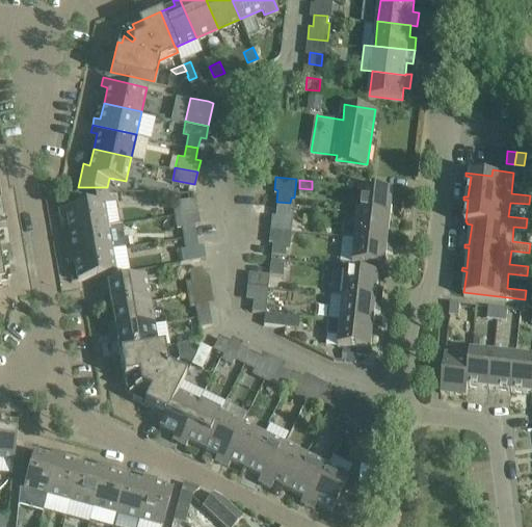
[(358,210),(391,214),(392,201),(398,202),(399,189),(361,185),(358,210)]
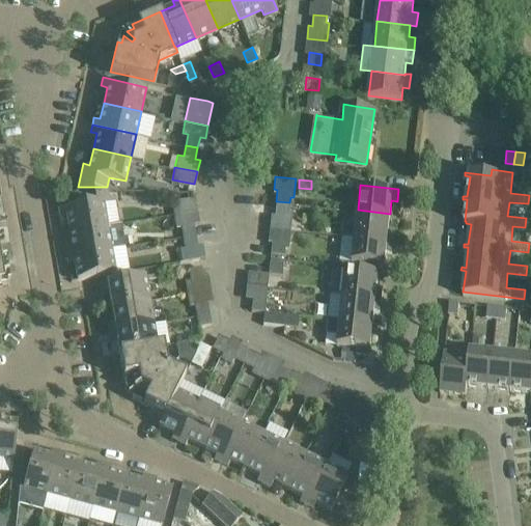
[(109,199),(107,187),(78,187),(81,202),(59,206),(60,215),(66,214),(70,229),(107,223),(103,200),(109,199)]
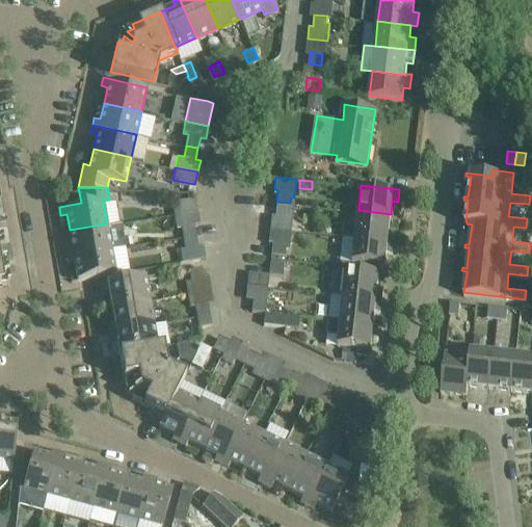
[(174,212),(197,209),(195,195),(171,200),(174,212)]
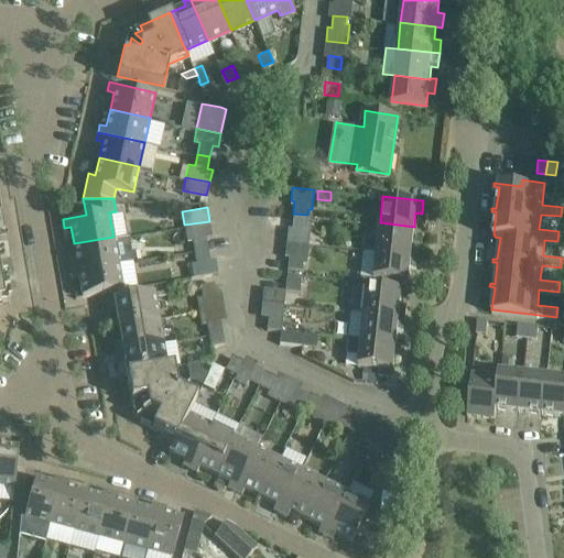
[(306,222),(307,215),(293,214),(292,226),(286,225),(285,239),(308,241),(310,222),(306,222)]
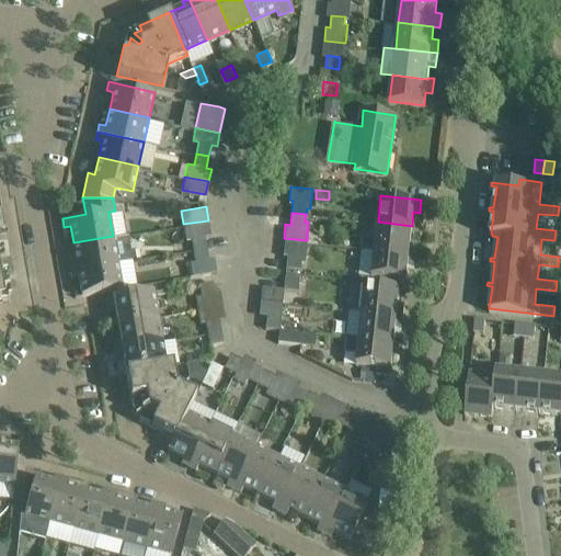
[(411,239),(412,226),(378,222),(376,237),(363,236),(362,247),(375,248),(415,252),(416,240),(411,239)]
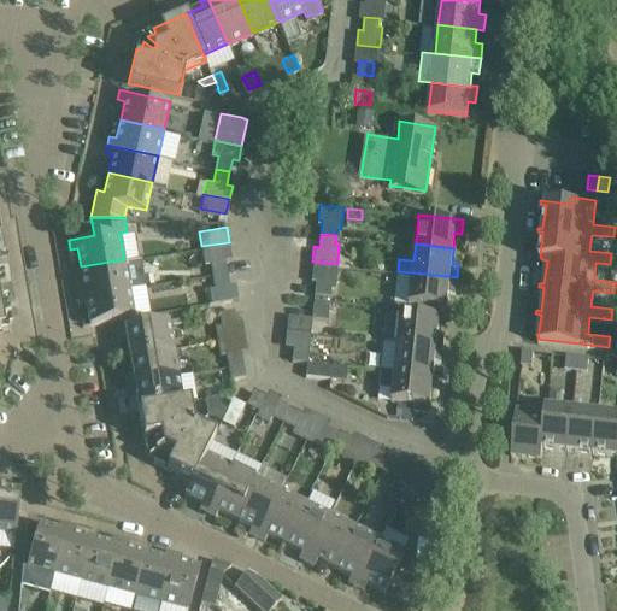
[(228,270),(225,257),(211,259),(213,272),(228,270)]
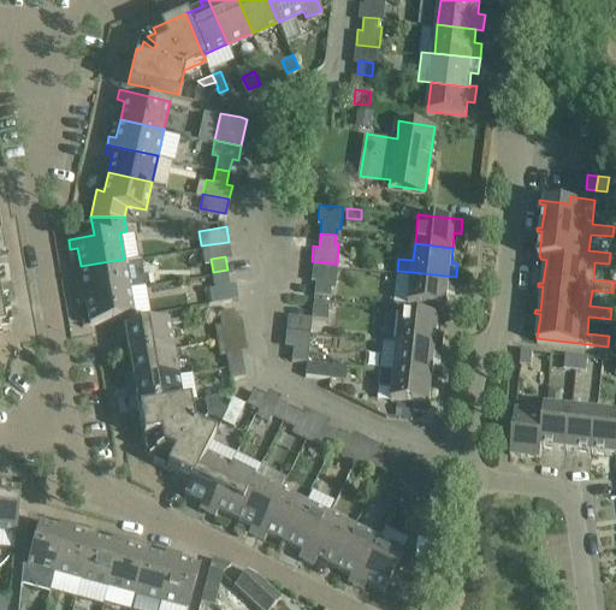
[(77,295),(129,285),(124,259),(81,266),(83,285),(76,286),(77,295)]
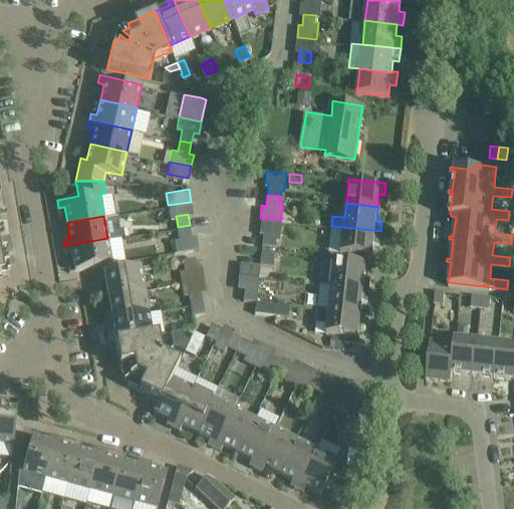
[(279,238),(281,220),(260,218),(259,231),(263,232),(262,243),(275,244),(276,238),(279,238)]
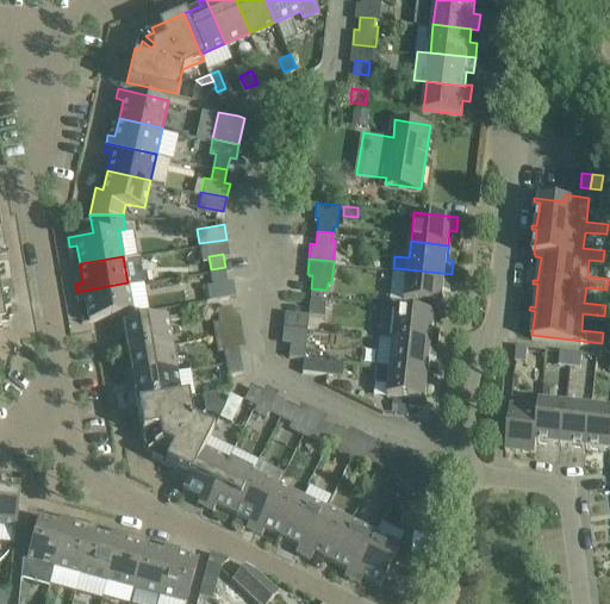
[(234,278),(226,279),(225,267),(211,269),(216,296),(235,293),(234,278)]
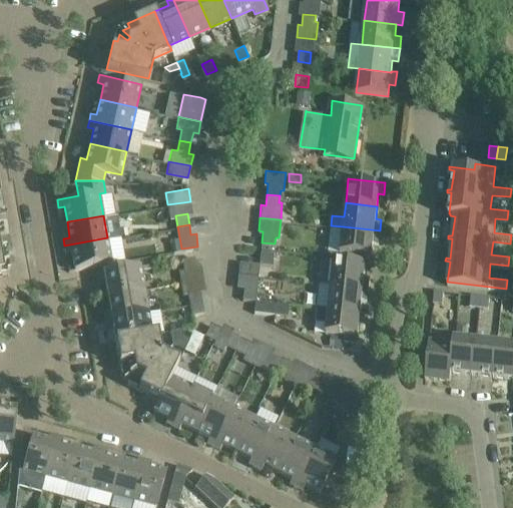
[(378,241),(380,230),(343,226),(340,250),(372,255),(373,241),(378,241)]
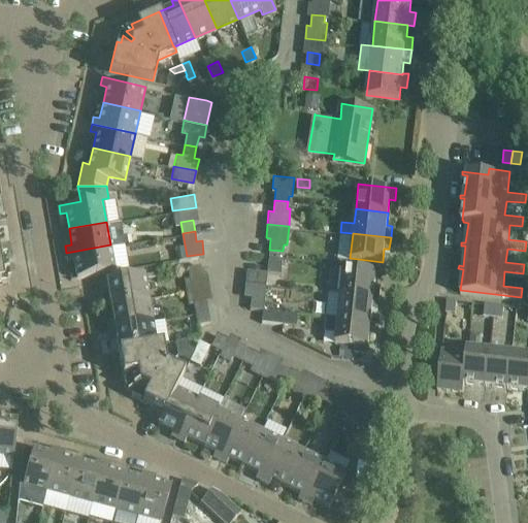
[(114,269),(110,249),(110,244),(66,253),(68,260),(74,259),(76,275),(114,269)]
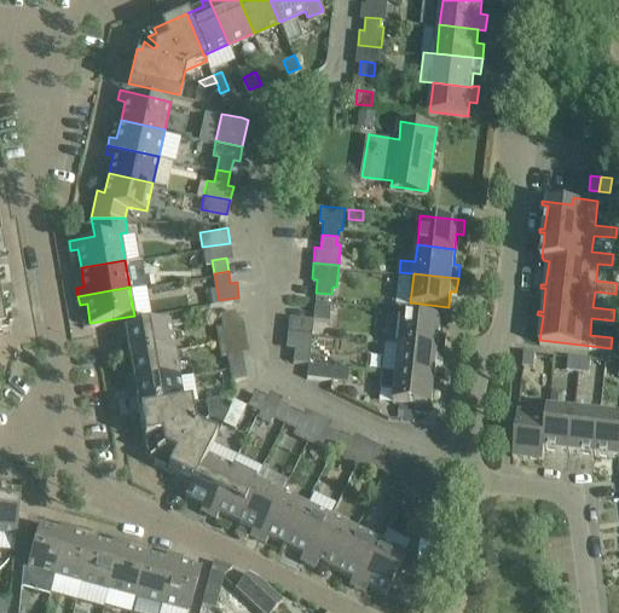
[(0,328),(11,327),(6,298),(0,299),(0,328)]
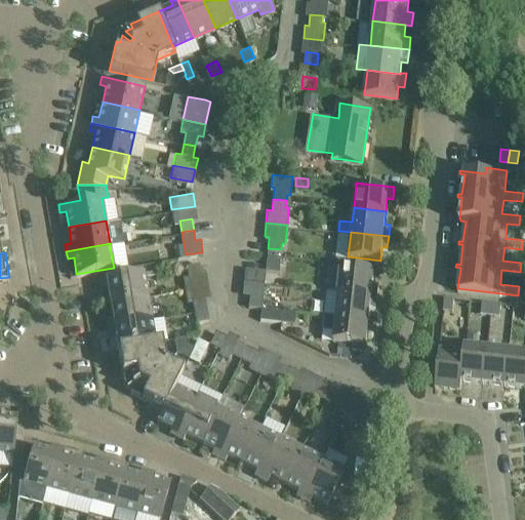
[(267,256),(266,268),(279,270),(280,257),(267,256)]
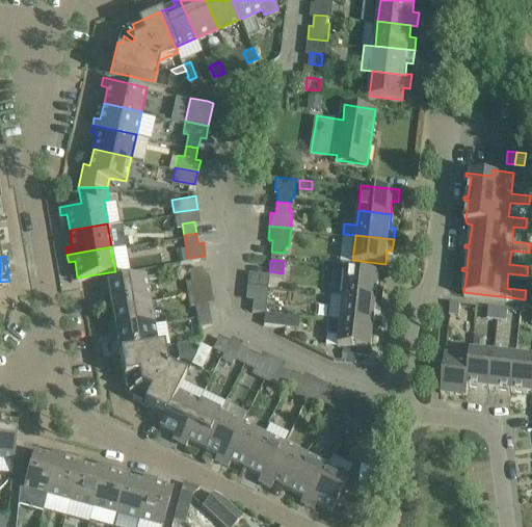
[(202,265),(189,267),(191,278),(204,275),(202,265)]
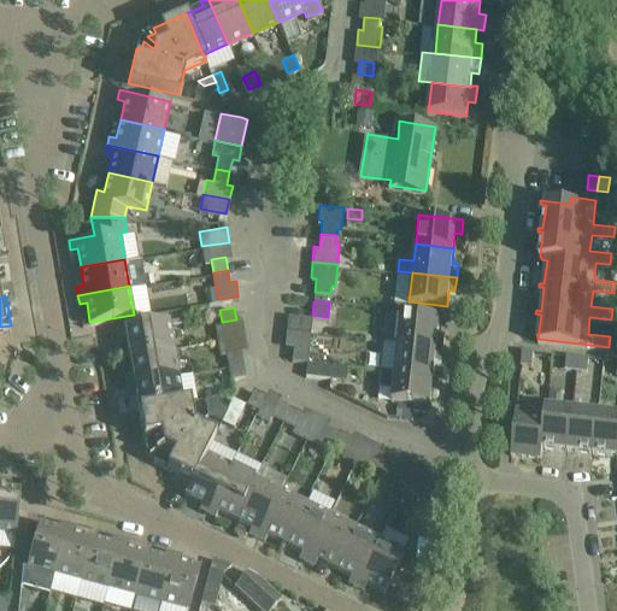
[(401,311),(398,311),(398,310),(387,309),(385,334),(386,335),(385,339),(399,340),(442,345),(444,332),(438,330),(440,315),(401,311)]
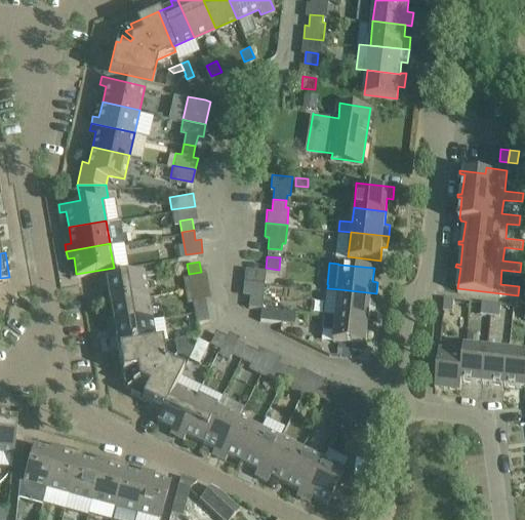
[(148,294),(147,290),(144,270),(99,277),(102,285),(108,284),(110,301),(148,294)]
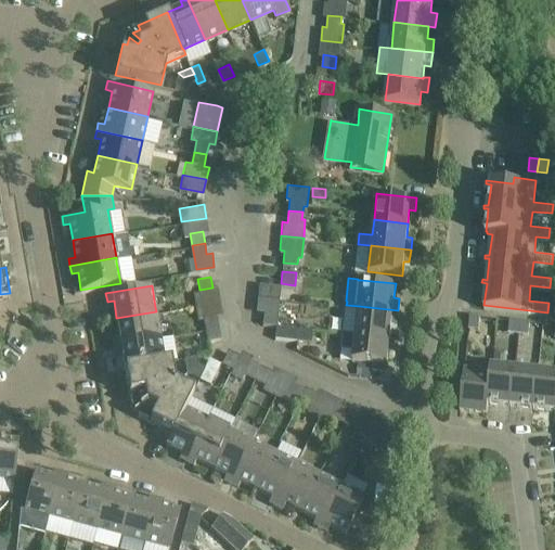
[(397,323),(398,310),(359,306),(356,332),(389,335),(391,322),(397,323)]
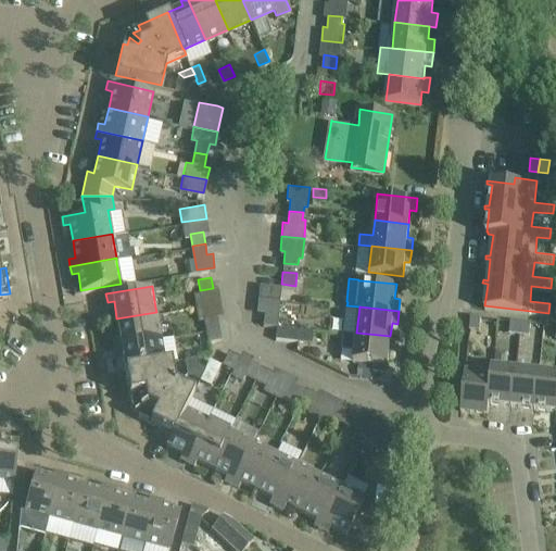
[(278,312),(264,310),(263,323),(276,324),(277,324),(278,312)]
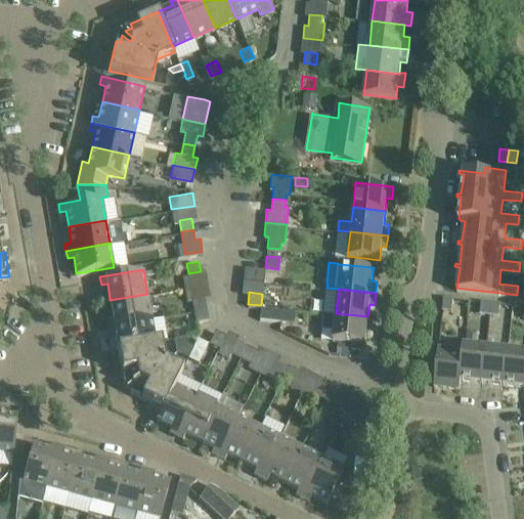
[(107,323),(150,316),(147,294),(110,300),(113,315),(106,316),(107,323)]
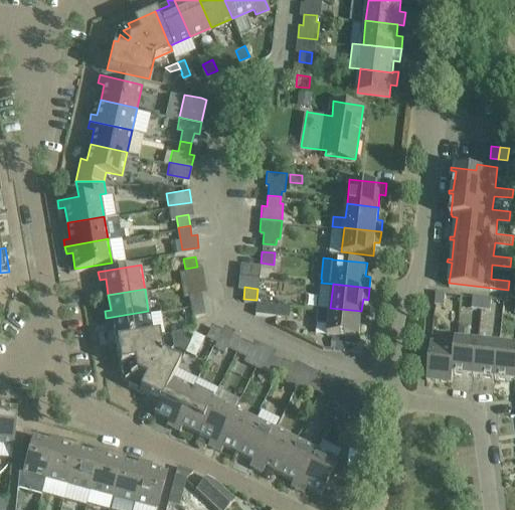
[(444,303),(446,291),(436,290),(435,302),(444,303)]
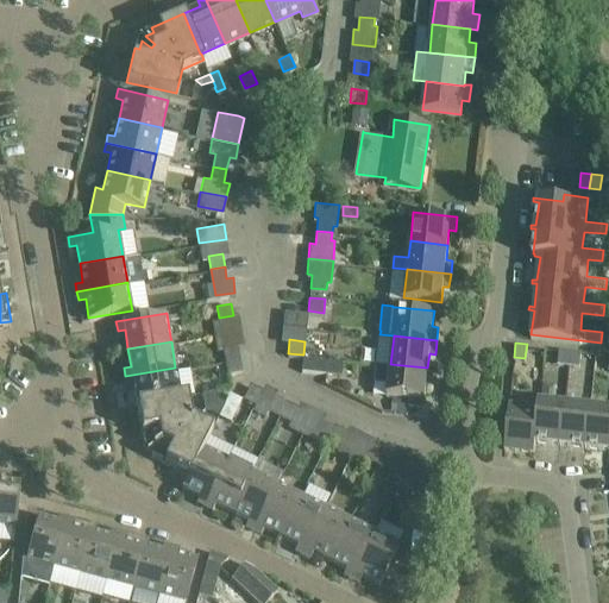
[(238,344),(224,346),(226,359),(240,357),(238,344)]
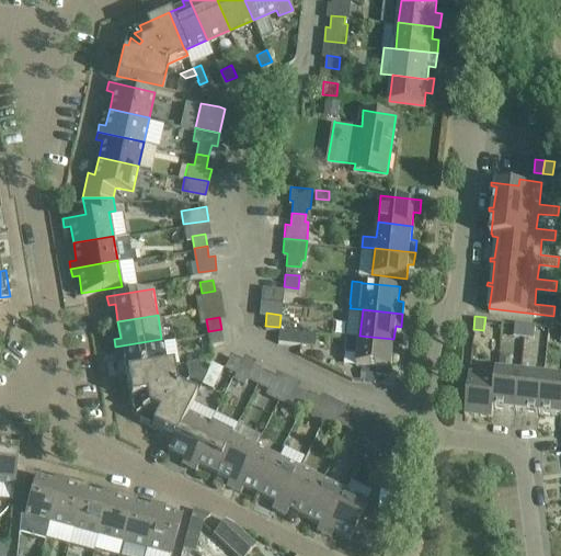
[(524,335),(525,321),(515,320),(514,333),(524,335)]
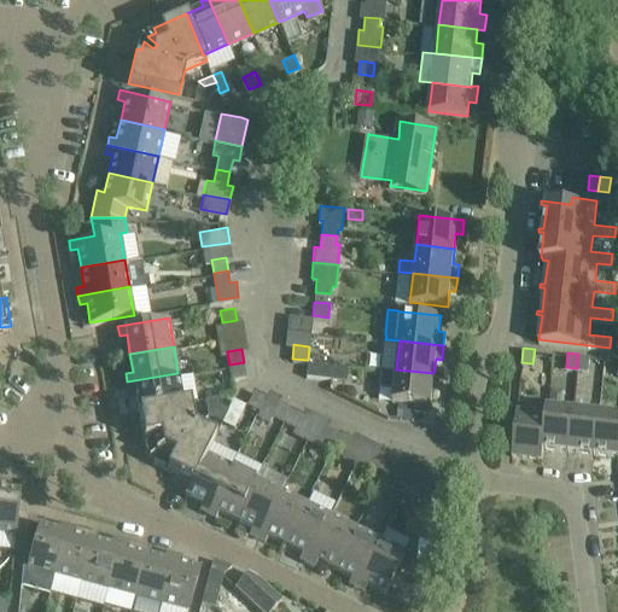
[(588,369),(589,355),(578,354),(577,368),(588,369)]
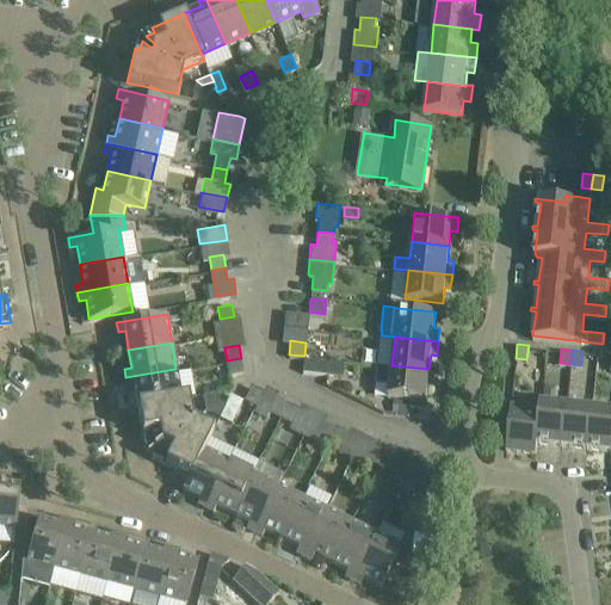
[(304,356),(303,356),(301,369),(327,372),(343,374),(344,360),(304,356)]
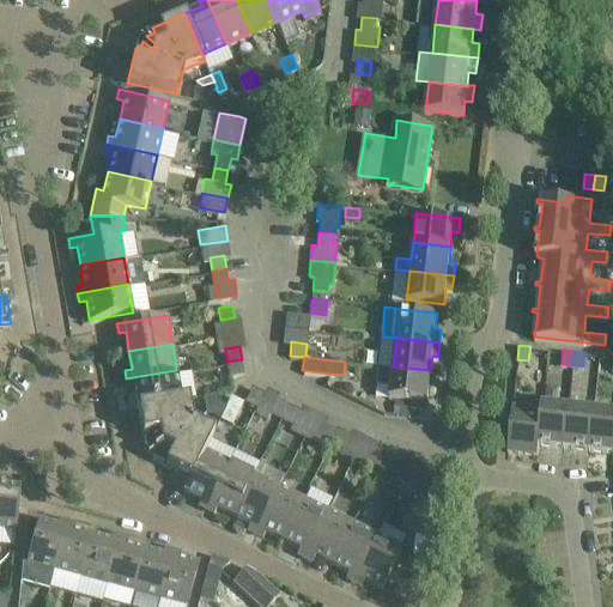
[(242,359),(228,362),(230,374),(243,371),(242,359)]
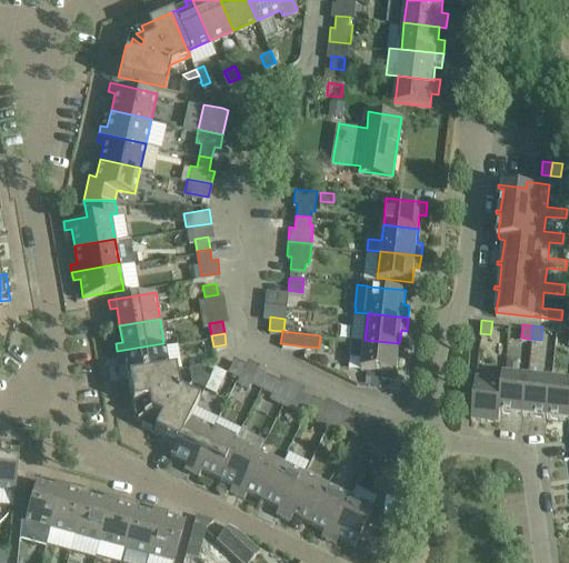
[(399,343),(365,340),(352,339),(350,354),(363,355),(361,368),(373,369),(372,382),(380,383),(381,375),(391,376),(392,370),(397,371),(399,343)]
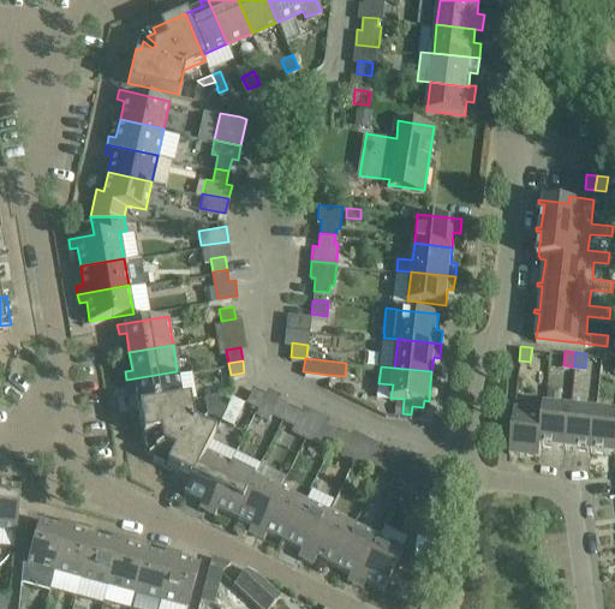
[(181,399),(181,398),(177,371),(126,380),(127,388),(135,387),(138,406),(181,399)]
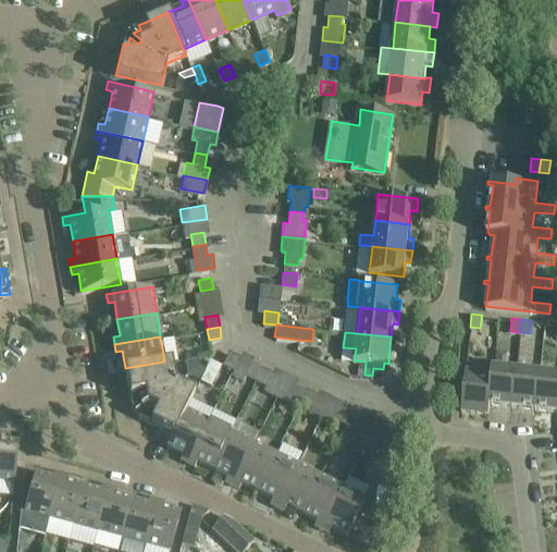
[(229,350),(224,360),(223,362),(234,367),(239,355),(229,350)]
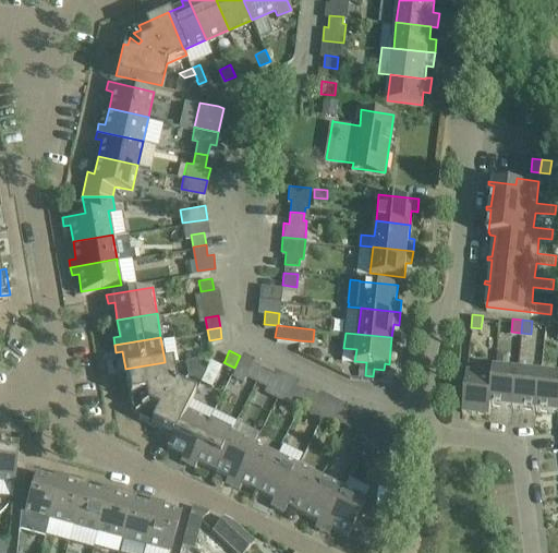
[(187,372),(195,367),(194,357),(185,358),(187,372)]
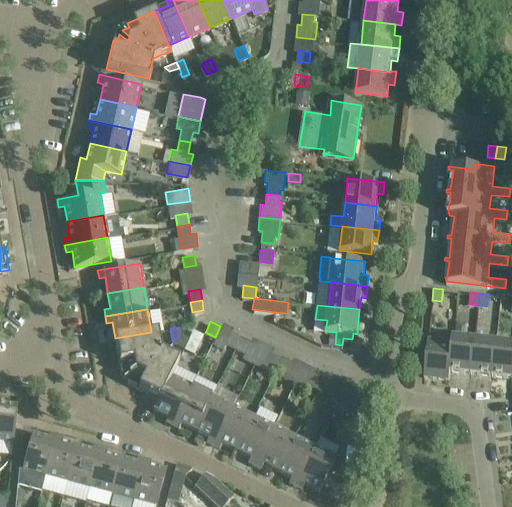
[(170,374),(171,374),(178,359),(160,350),(157,330),(151,331),(151,332),(115,338),(120,367),(125,366),(126,373),(134,367),(137,370),(129,376),(135,380),(132,384),(158,397),(159,397),(170,374)]
